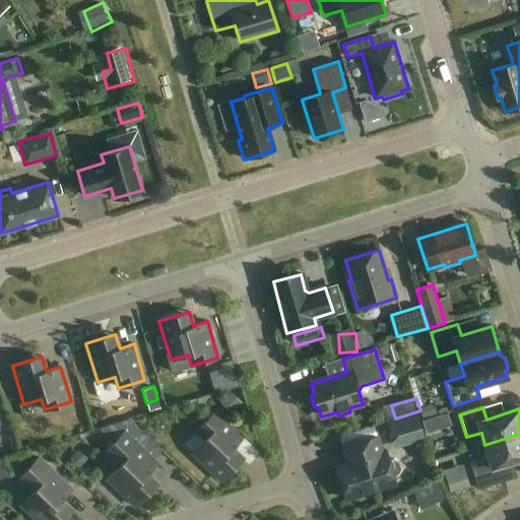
[(242,438),(215,411),(196,432),(204,440),(192,452),(220,480),(242,458),(232,448),(242,438)]
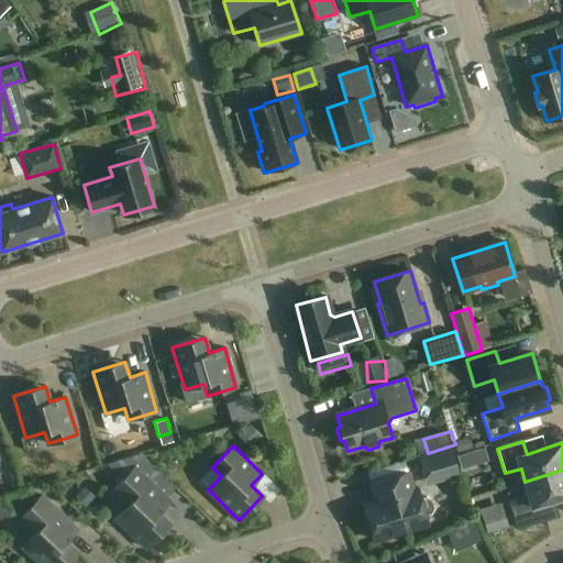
[(460,476),(451,449),(419,457),(428,486),(460,476)]
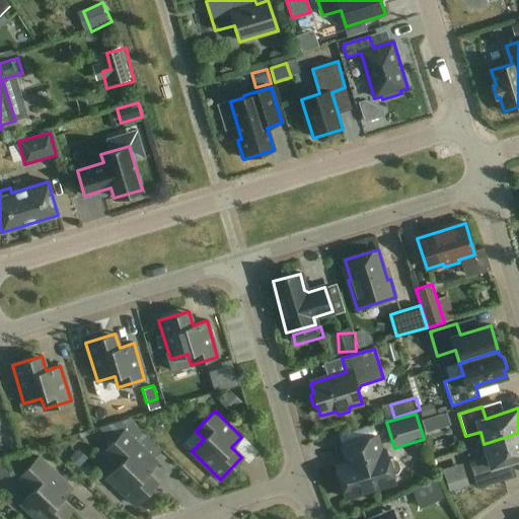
[(435,415),(421,420),(425,432),(439,428),(435,415)]
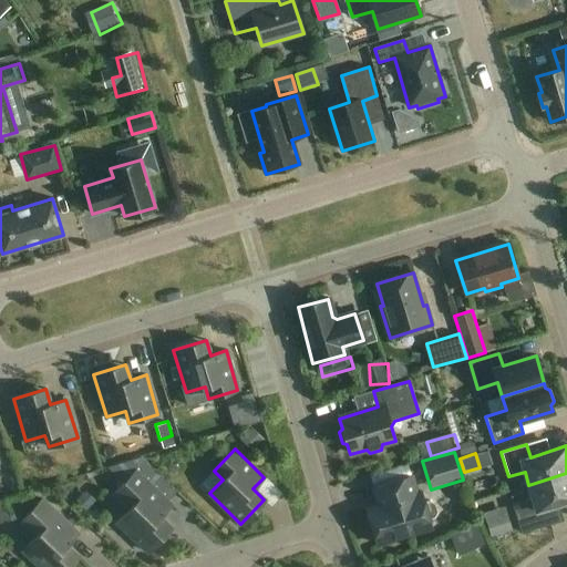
[(171,504),(135,470),(114,492),(130,506),(115,521),(147,552),(171,527),(160,516),(171,504)]
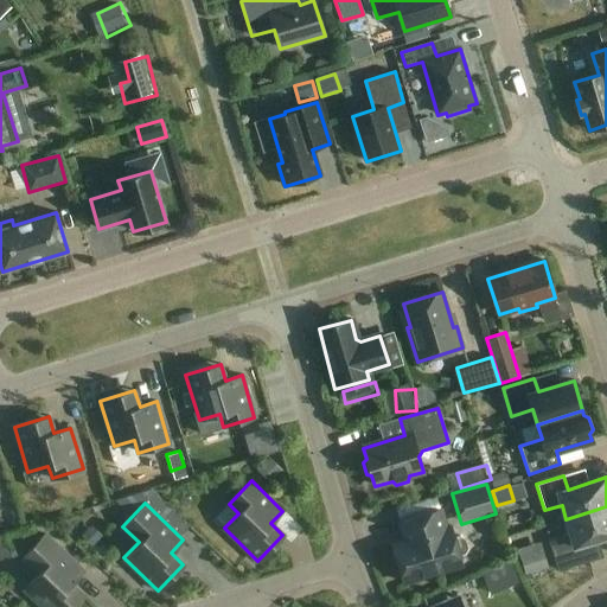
[(606,506),(566,519),(570,534),(549,541),(558,572),(589,562),(585,543),(606,536),(606,506)]
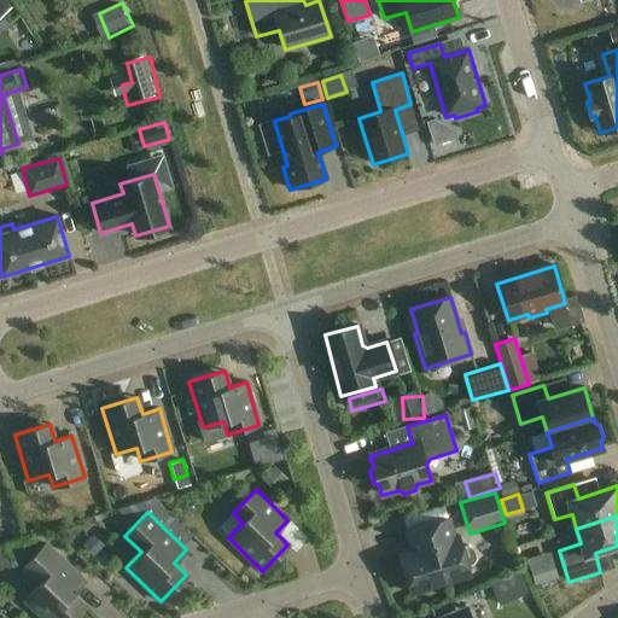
[(467,544),(462,547),(460,537),(454,538),(449,519),(407,531),(409,542),(410,541),(413,551),(400,554),(410,594),(471,576),(468,565),(473,564),(477,558),(473,549),(467,544)]
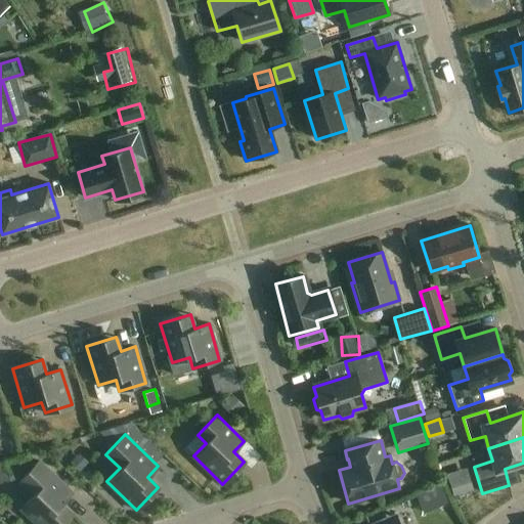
[(72,491),(38,460),(18,479),(33,493),(19,507),(38,523),(59,523),(72,513),(60,503),(72,491)]
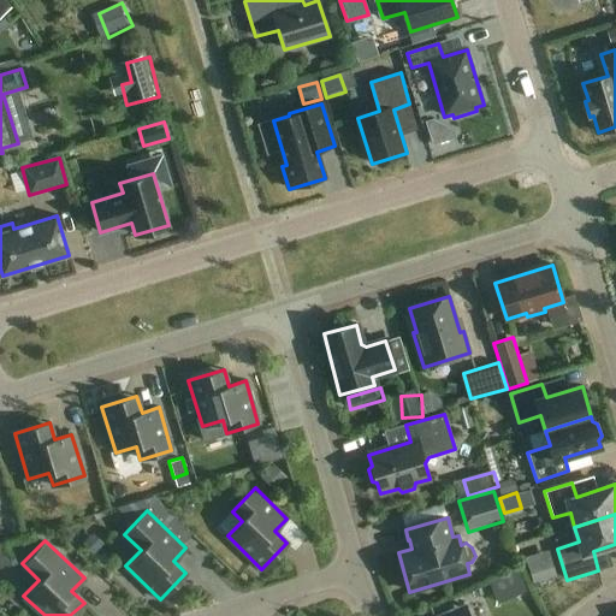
[(534,556),(538,582),(560,579),(556,554),(534,556)]
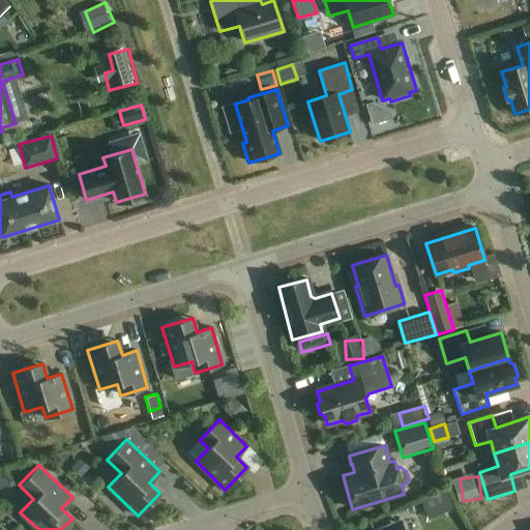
[(430,520),(452,509),(445,492),(422,502),(430,520)]
